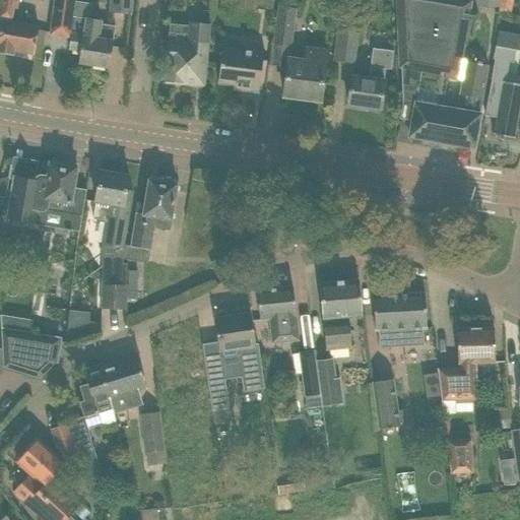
[(0,29),(0,52),(12,55),(13,51),(33,54),(38,26),(11,21),(14,3),(17,3),(17,0),(0,0),(0,20),(1,21),(0,29)]
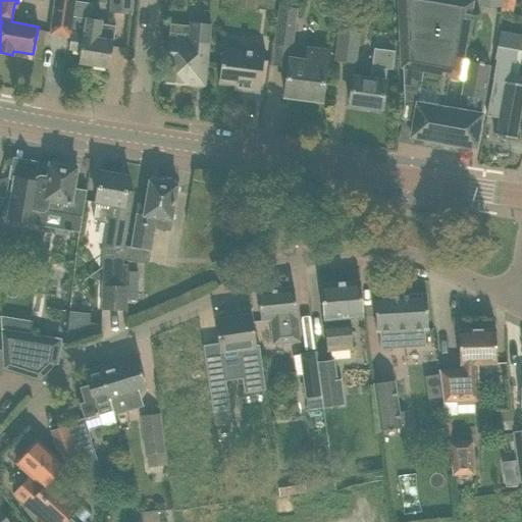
[(50,32),(50,34),(52,35),(66,37),(68,37),(69,35),(72,17),(74,0),(55,0),(53,14),(50,32)]
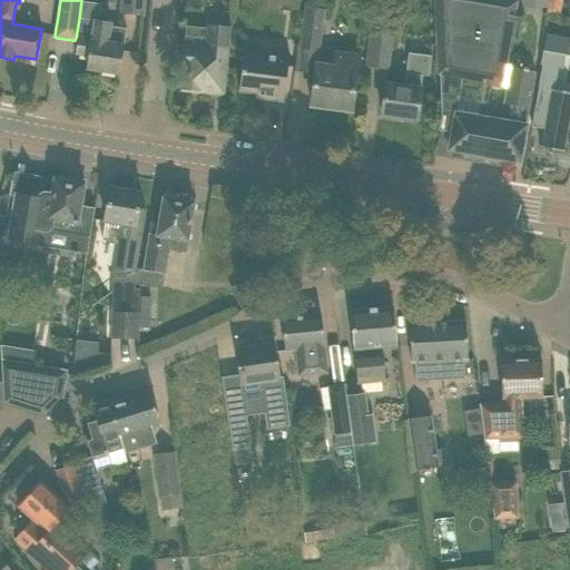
[(118,0),(118,16),(144,18),(145,0),(118,0)]
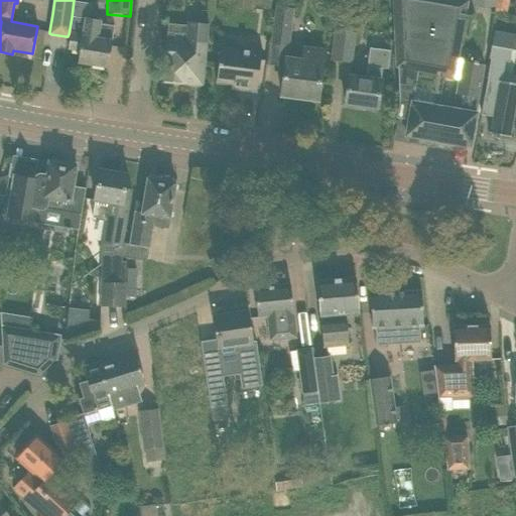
[(254,0),(254,9),(269,11),(270,0),(254,0)]
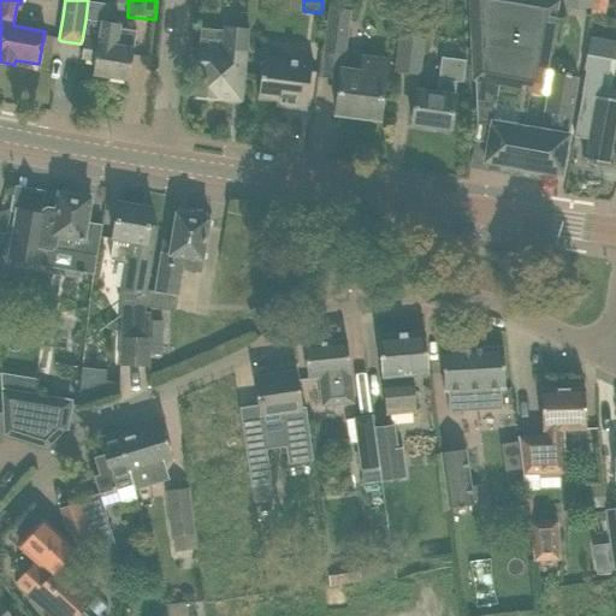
[(336,114),(379,120),(386,59),(361,55),(359,70),(344,67),(350,11),(350,0),(327,0),(327,7),(319,77),(341,81),(336,114)]
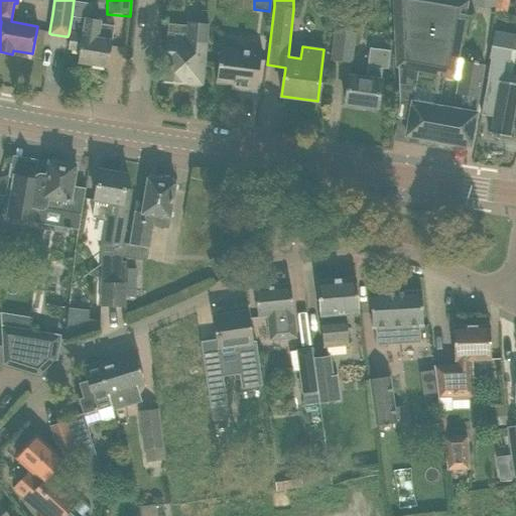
[(472,0),(472,5),(495,7),(495,0),(391,0),(394,68),(397,69),(399,101),(411,104),(405,135),(470,147),(484,65),(476,63),(478,56),(468,54),(466,65),(454,62),(464,0),(463,0),(472,0)]
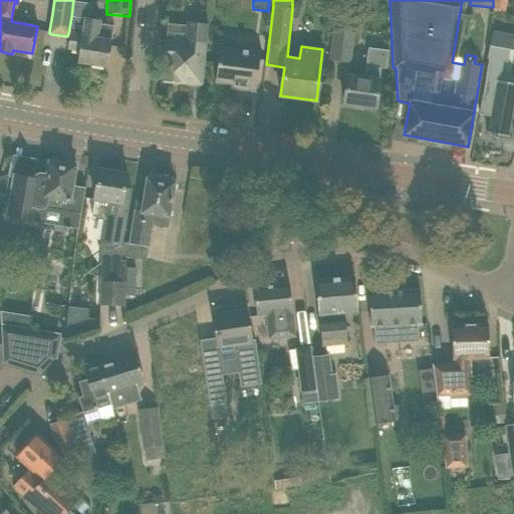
[(77,62),(107,67),(111,41),(113,26),(99,24),(99,20),(84,18),(84,19),(72,17),(67,49),(79,51),(77,62)]
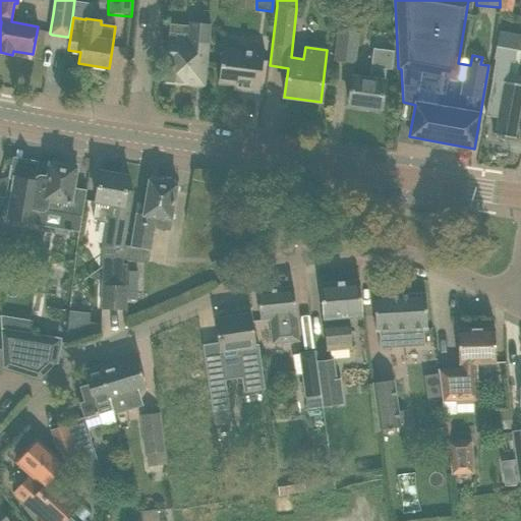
[(164,83),(205,87),(207,66),(210,24),(189,22),(188,43),(168,41),(164,83)]
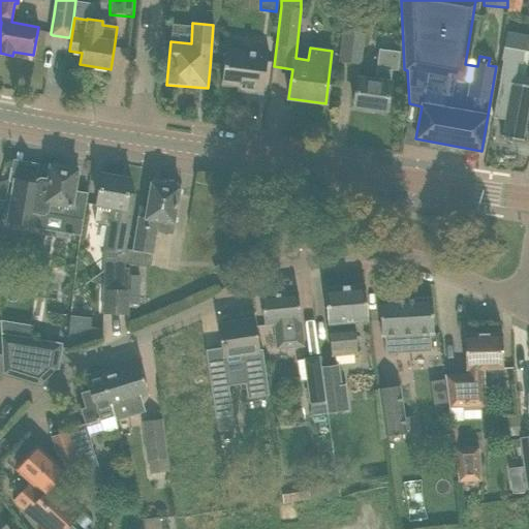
[(338,62),(361,65),(365,33),(342,30),(338,62)]
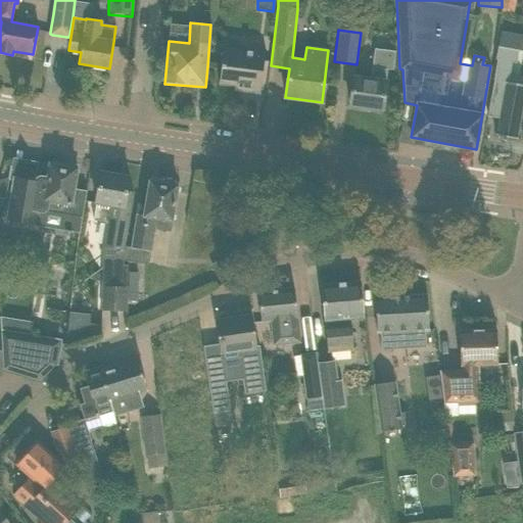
[(242,92),(259,94),(266,49),(244,46),(244,50),(224,48),(219,84),(243,87),(242,92)]
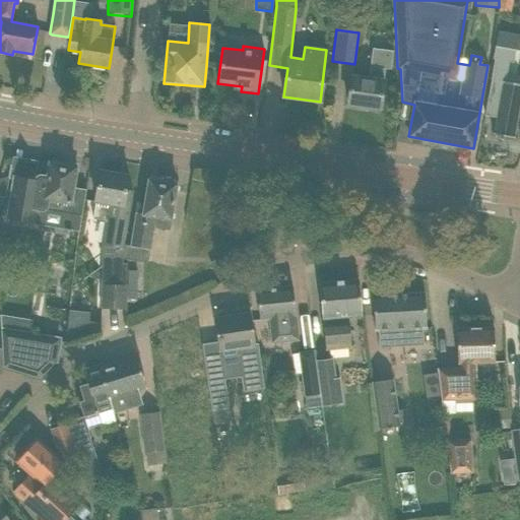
[(495,47),(493,59),(494,59),(495,59),(513,63),(515,50),(495,47)]
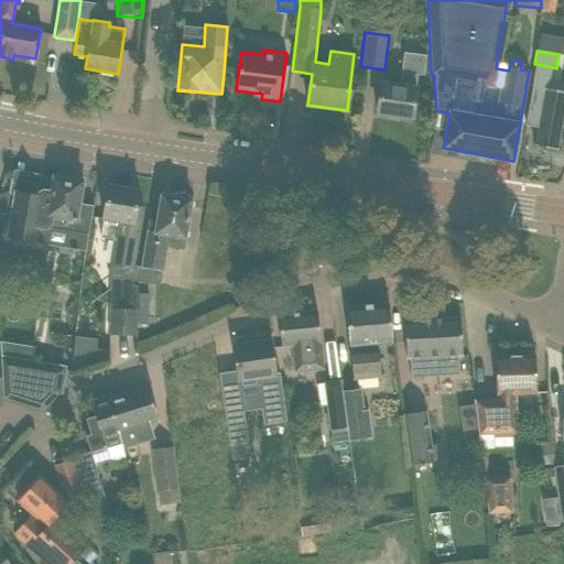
[(381,84),(377,114),(412,119),(416,88),(415,88),(418,75),(423,76),(426,55),(418,54),(418,62),(402,60),(399,86),(381,84)]
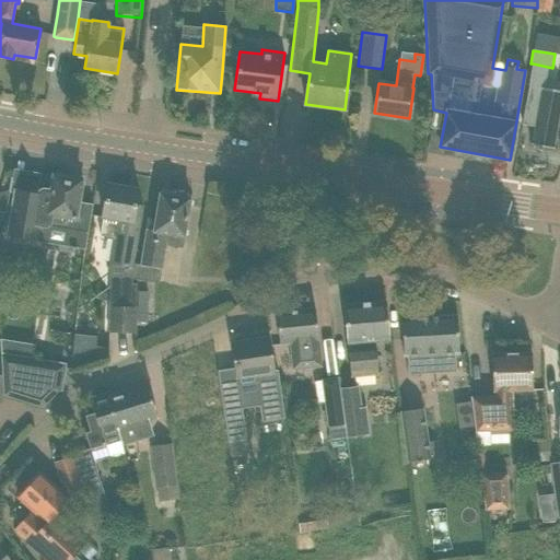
[(523,118),(522,125),(534,127),(532,143),(531,143),(531,146),(553,150),(553,148),(559,108),(559,91),(528,85),(526,96),(523,118)]
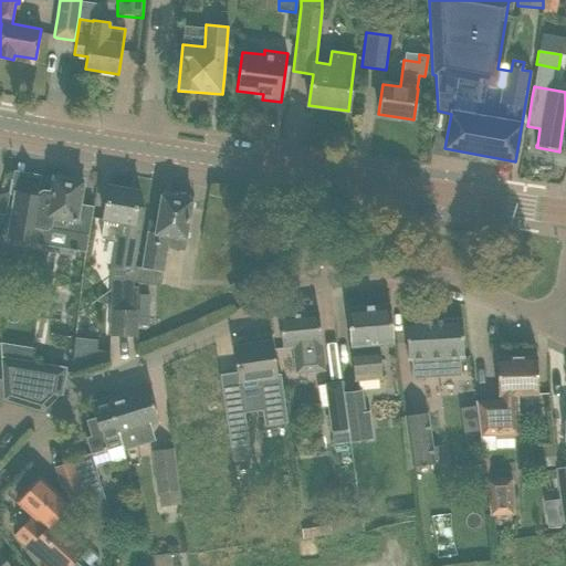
[(16,194),(8,237),(29,241),(29,240),(46,243),(49,229),(74,233),(87,236),(88,236),(93,207),(80,205),(83,182),(71,180),(69,177),(61,175),(56,178),(54,178),(51,194),(45,192),(43,192),(42,192),(40,194),(39,195),(38,197),(38,198),(16,194)]
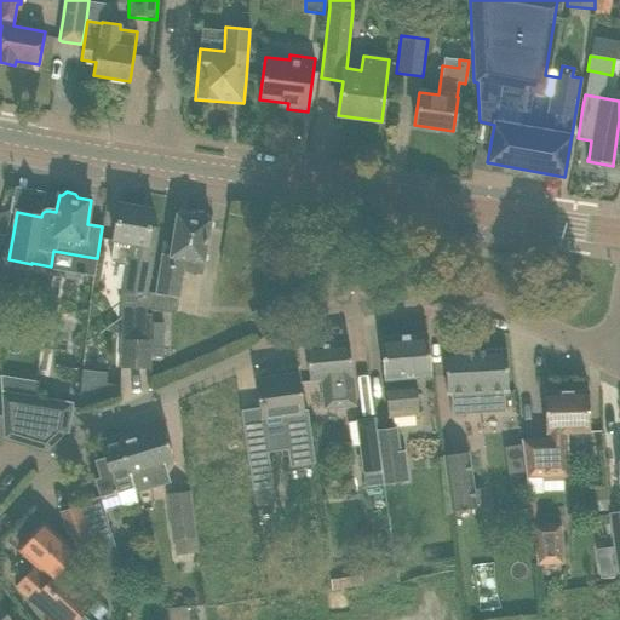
[(113,242),(110,260),(124,263),(119,293),(147,298),(160,228),(150,225),(153,211),(120,205),(115,229),(113,242)]
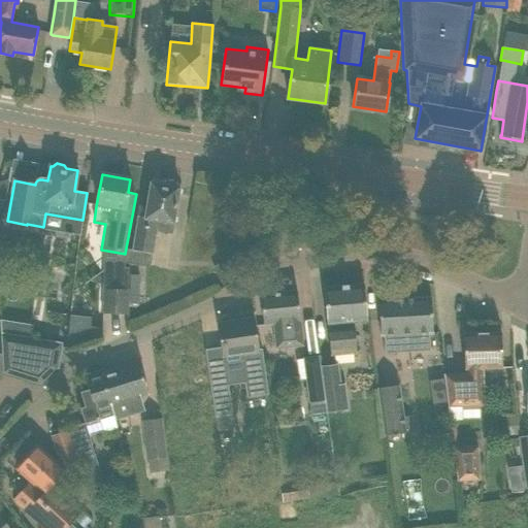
[(136,227),(132,251),(153,254),(158,221),(173,223),(179,188),(176,187),(173,183),(167,182),(163,185),(151,183),(146,208),(139,207),(136,227)]
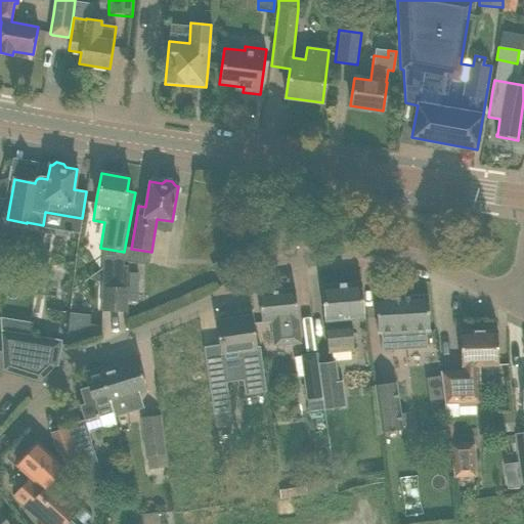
[(321,286),(323,306),(329,353),(353,351),(350,320),(364,318),(360,282),(321,286)]
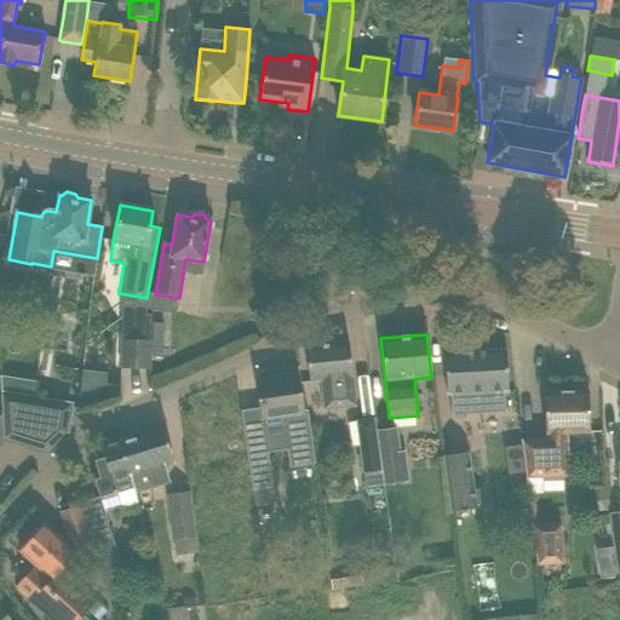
[(121,368),(149,369),(150,340),(121,339),(121,368)]
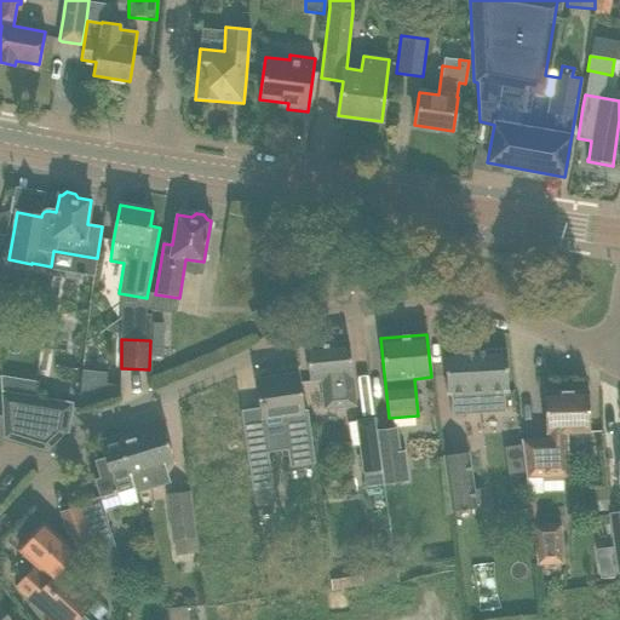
[(355,407),(349,342),(305,345),(309,383),(320,382),(322,411),(355,407)]
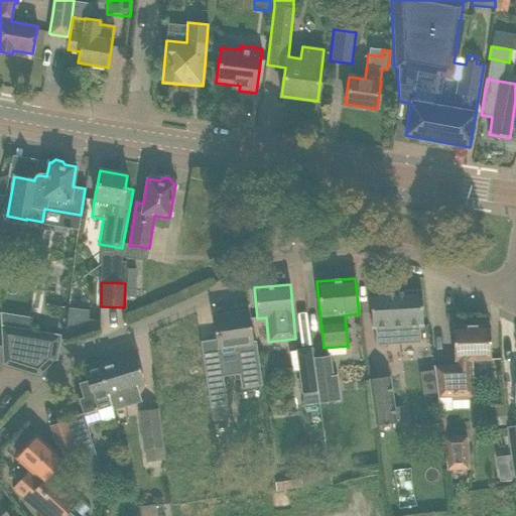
[(422,326),(420,290),(370,292),(372,329),(375,328),(376,346),(388,345),(388,344),(415,343),(420,343),(419,326),(422,326)]
